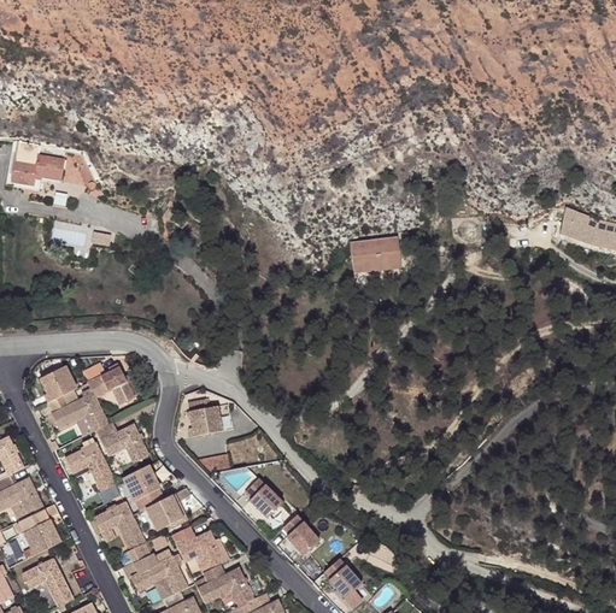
[(4,160),(11,161),(17,163),(19,146),(5,145),(4,160)]
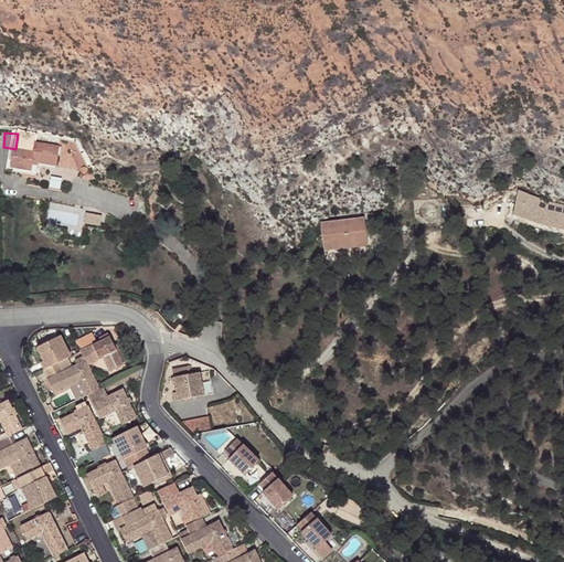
[(18,168),(18,172),(29,173),(30,159),(35,160),(35,163),(53,166),(56,147),(31,144),(30,151),(16,149),(10,148),(7,166),(18,168)]
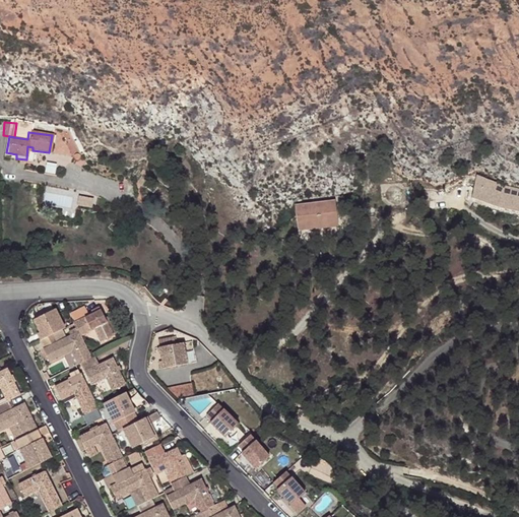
[(15,165),(16,158),(16,154),(6,152),(5,163),(15,165)]
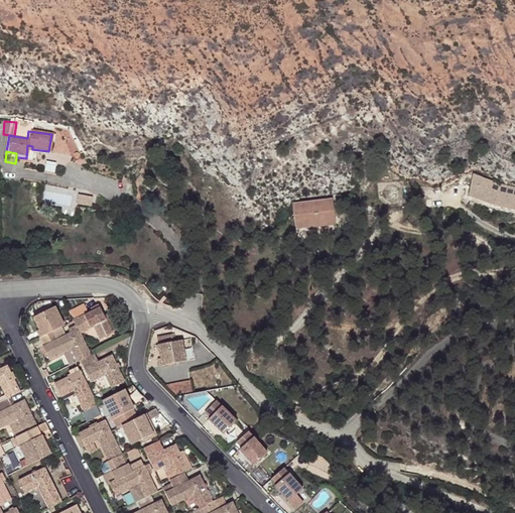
[(514,187),(510,186),(498,184),(471,172),(466,196),(490,205),(491,205),(506,208),(514,210),(514,187)]
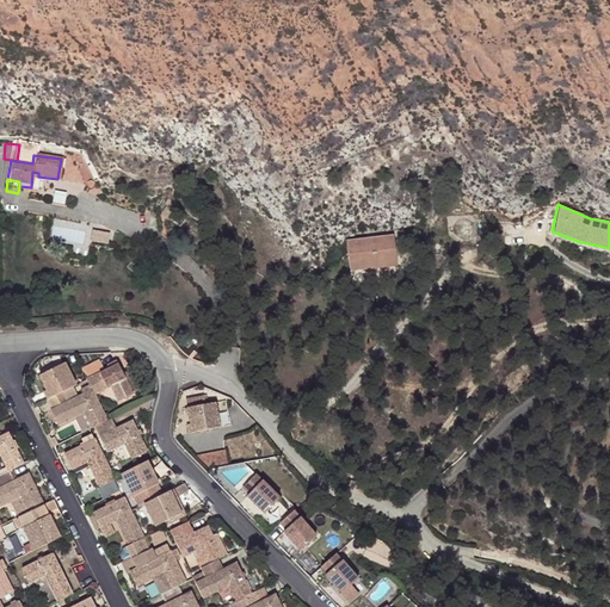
[(104,242),(106,234),(91,231),(90,240),(104,242)]
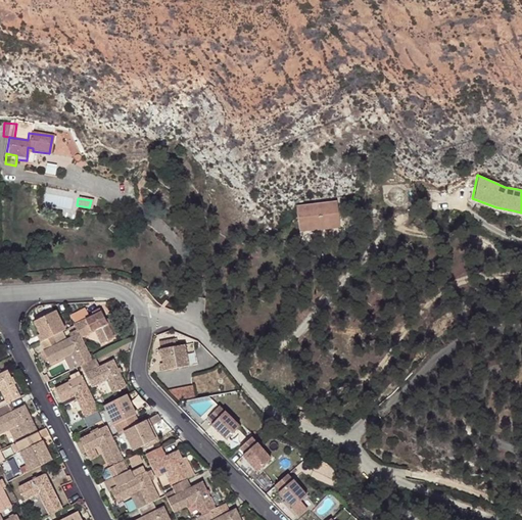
[(340,238),(337,211),(296,217),(298,236),(299,237),(299,243),(301,243),(302,243),(312,242),(312,241),(313,241),(313,242),(322,241),(322,240),(323,240),(332,239),(333,239),(337,239),(340,238)]
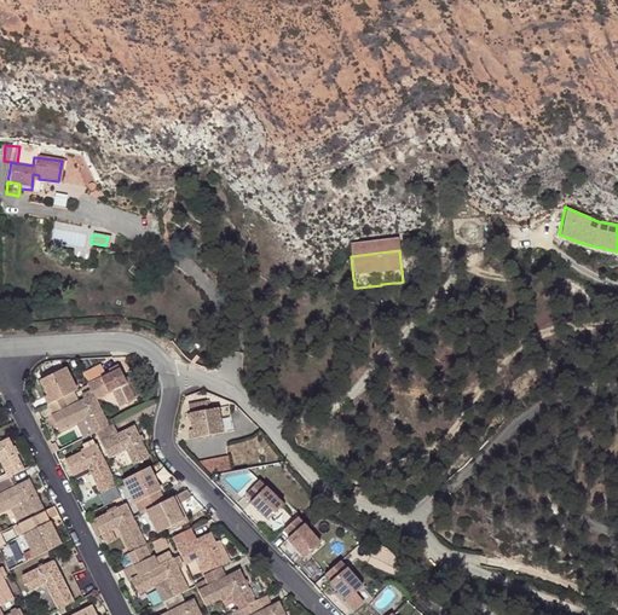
[(96,393),(98,398),(116,389),(125,406),(139,399),(122,366),(110,373),(103,361),(88,369),(94,382),(92,384),(96,393)]
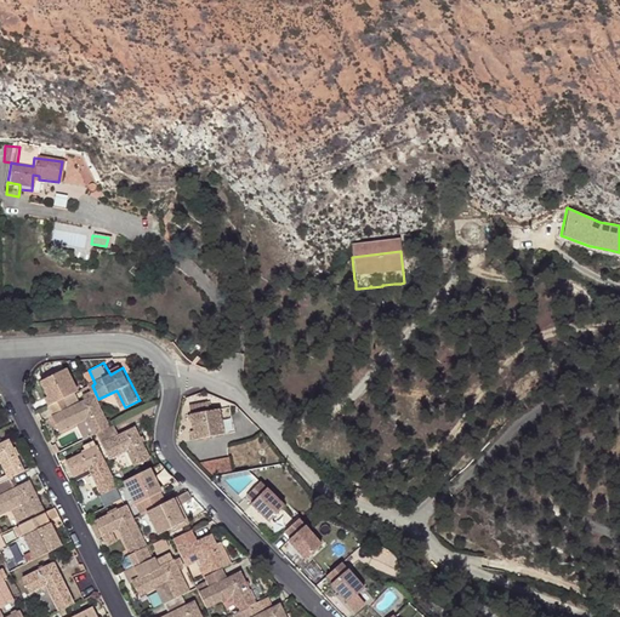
[(74,390),(78,389),(64,366),(39,378),(46,395),(44,398),(47,405),(74,390)]
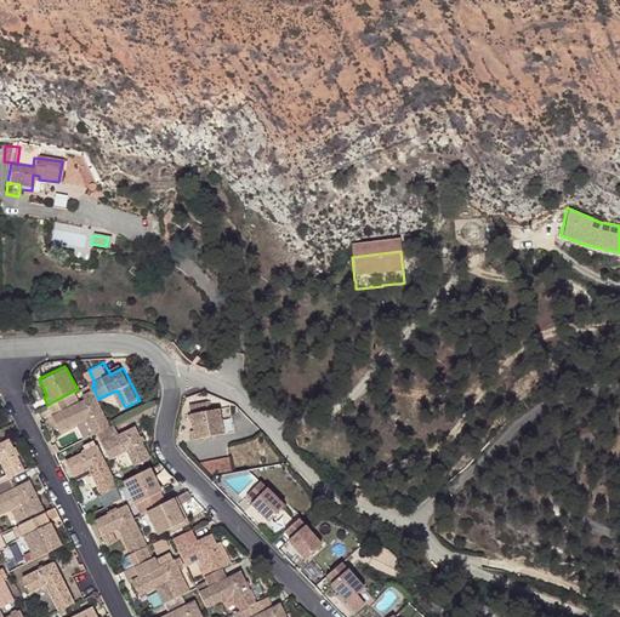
[(98,430),(111,424),(98,399),(96,394),(80,403),(74,390),(47,405),(61,430),(78,423),(87,418),(95,433),(98,430)]
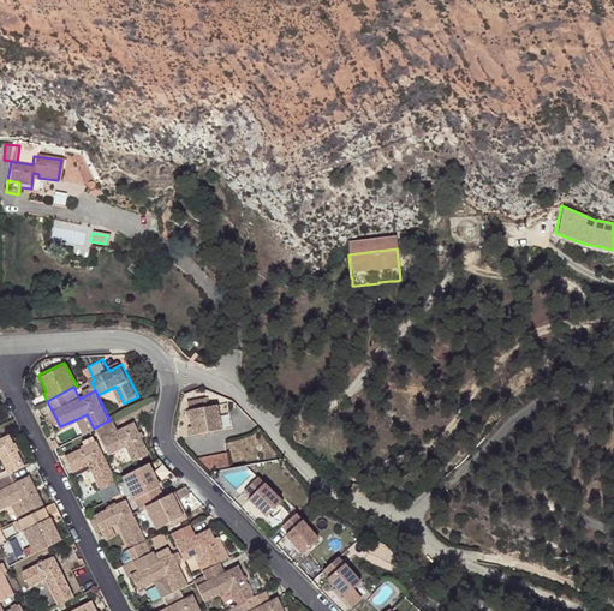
[(213,395),(195,396),(198,423),(191,424),(194,436),(227,431),(222,405),(215,406),(214,400),(213,395)]
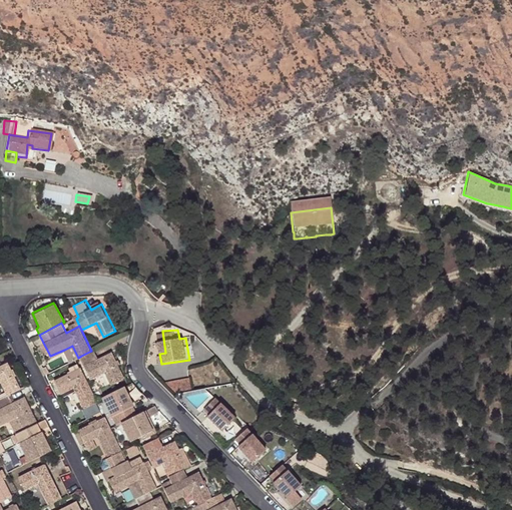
[(70,362),(76,359),(78,358),(72,346),(64,350),(70,362)]
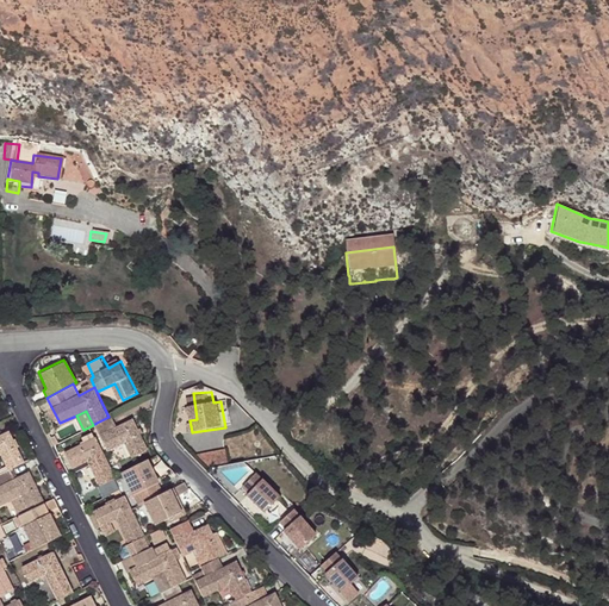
[(115,414),(109,417),(97,423),(110,449),(126,441),(135,456),(149,449),(134,418),(119,425),(115,414)]
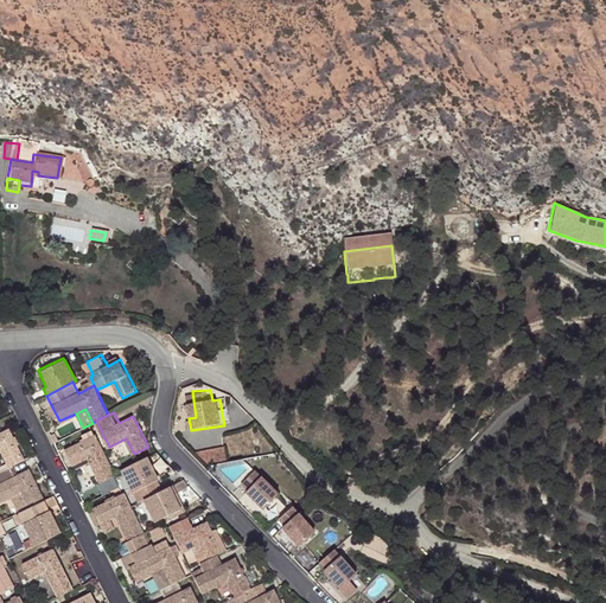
[(0,450),(8,466),(11,464),(21,459),(7,429),(0,431),(0,450)]
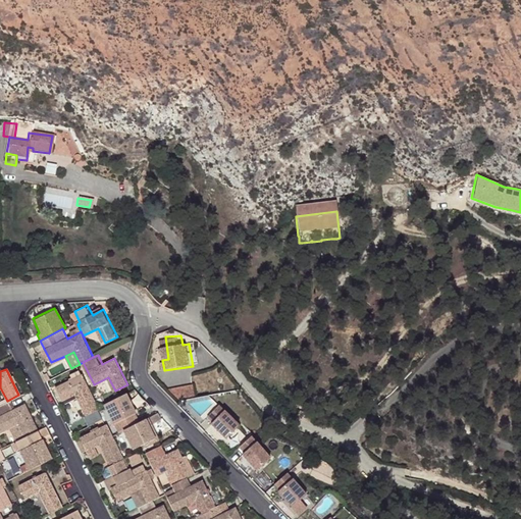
[(87,424),(102,416),(98,408),(82,373),(55,388),(61,401),(74,394),(84,412),(81,414),(87,424)]
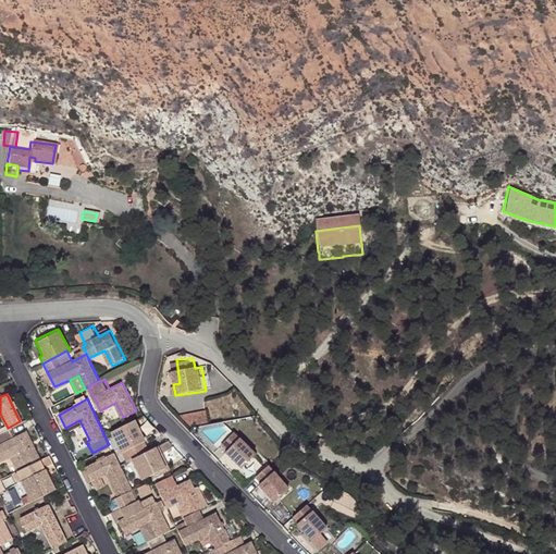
[(185,410),(187,422),(212,417),(210,406),(185,410)]
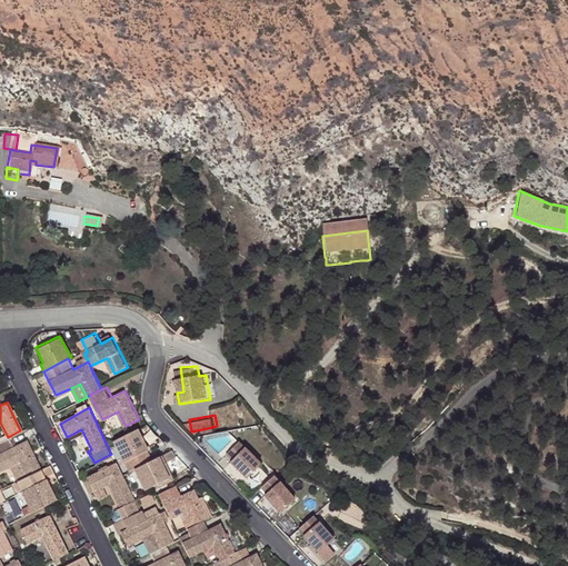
[(135,455),(139,466),(156,458),(140,428),(119,439),(128,457),(135,455)]
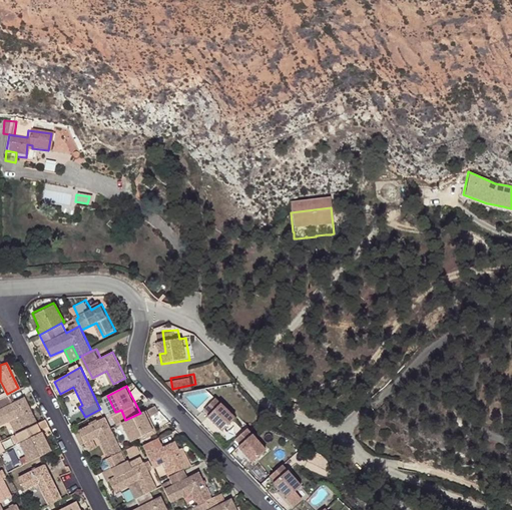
[(226,392),(211,398),(214,405),(212,406),(220,425),(237,418),(226,392)]
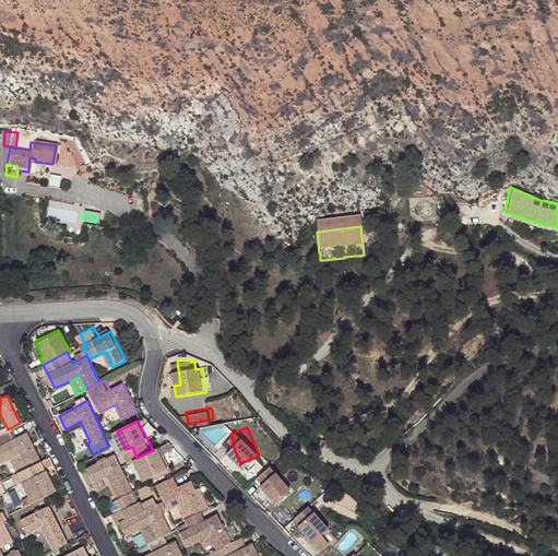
[(27,466),(39,460),(26,434),(14,439),(10,428),(8,429),(0,433),(0,461),(12,457),(21,452),(27,466)]
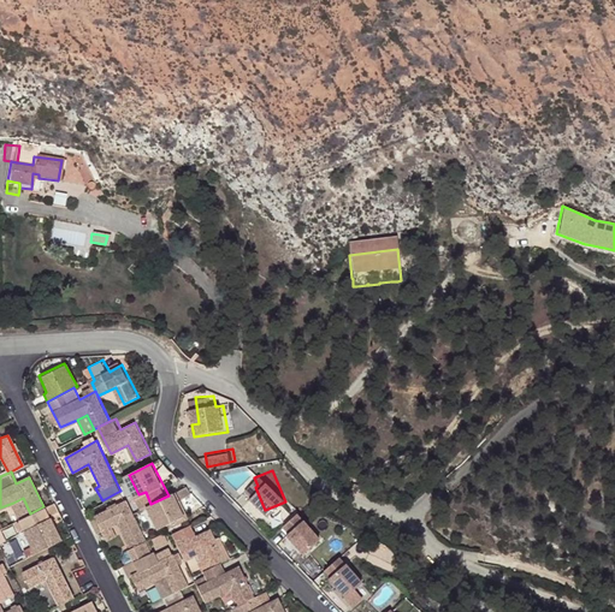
[(193,494),(185,487),(169,495),(151,504),(149,505),(161,526),(185,514),(178,500),(193,494)]
